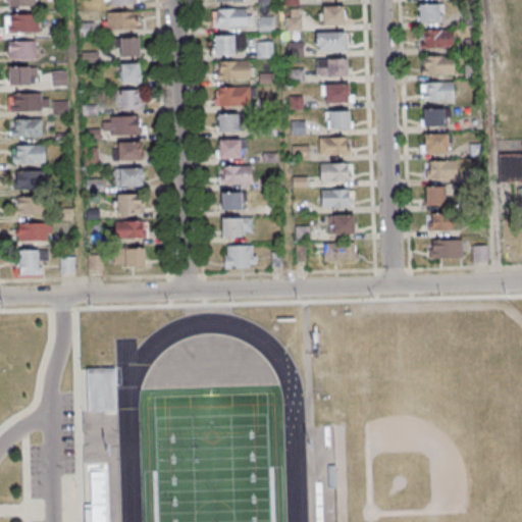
[(417,4),(417,21),(444,21),(444,4),(417,4)]
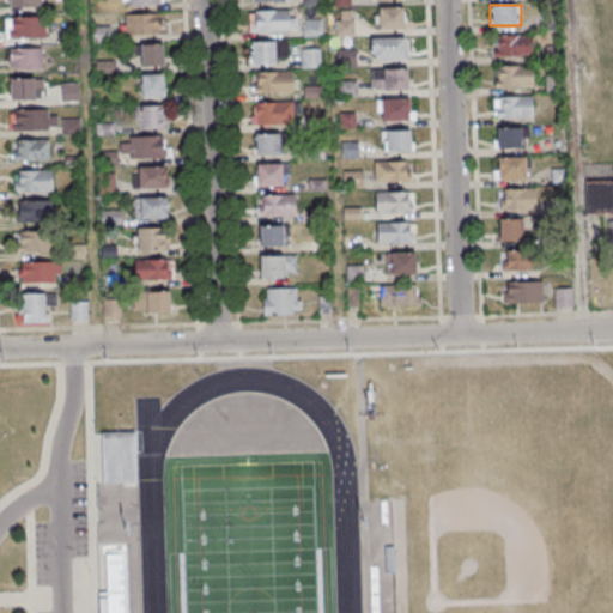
[(404,29),(404,7),(377,7),(377,29),(404,29)]
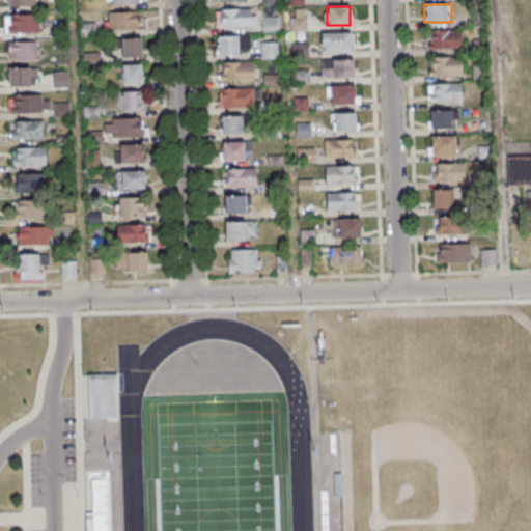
[(254,27),(254,8),(216,8),(216,27),(254,27)]
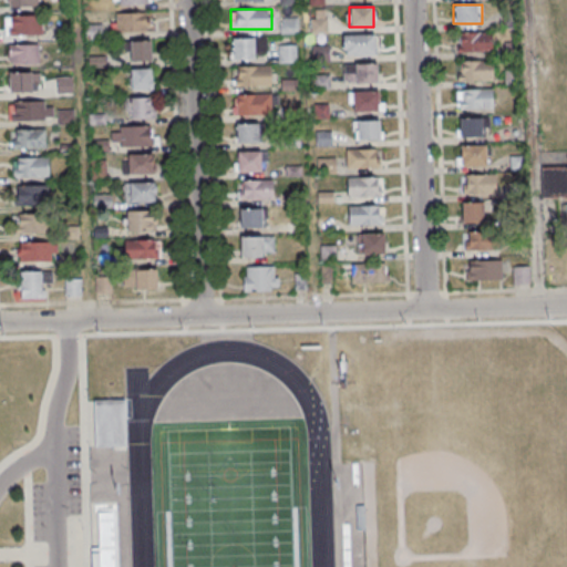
[(150,12),(117,12),(117,32),(150,32),(150,12)]
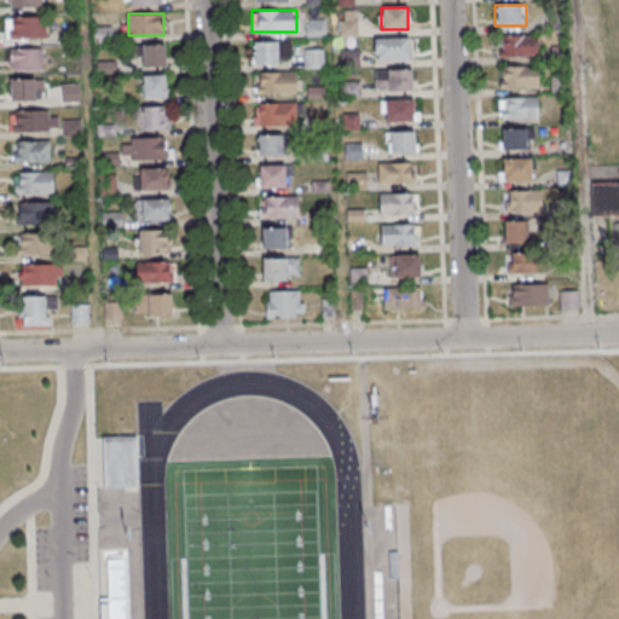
[(6,17),(6,39),(46,39),(46,17),(6,17)]
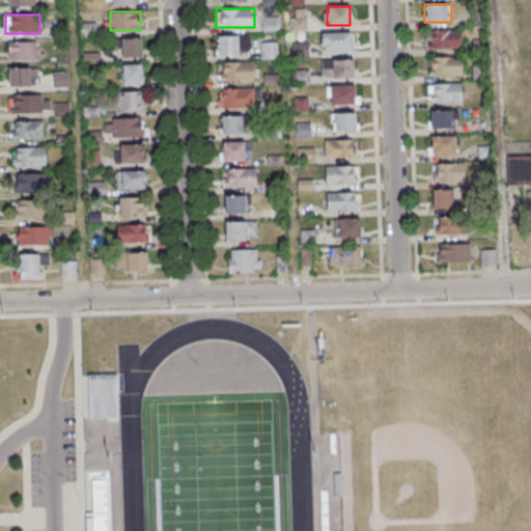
[(261,31),(279,31),(279,17),(261,17),(261,31)]
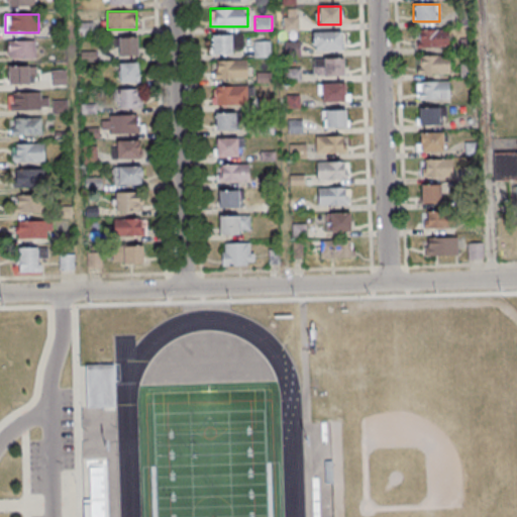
[(297,17),(284,17),(284,31),(297,31),(297,17)]
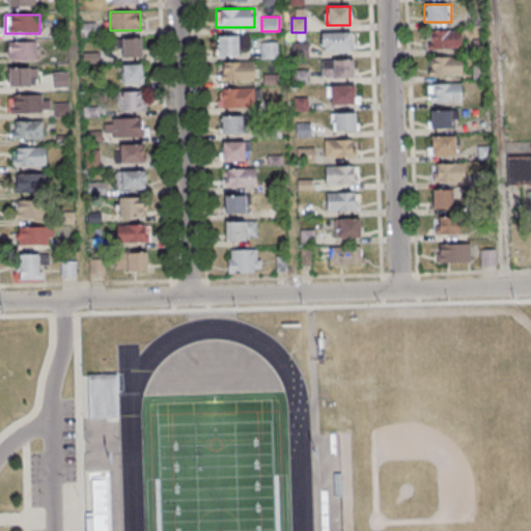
[(460,30),(429,30),(429,49),(460,49),(460,30)]
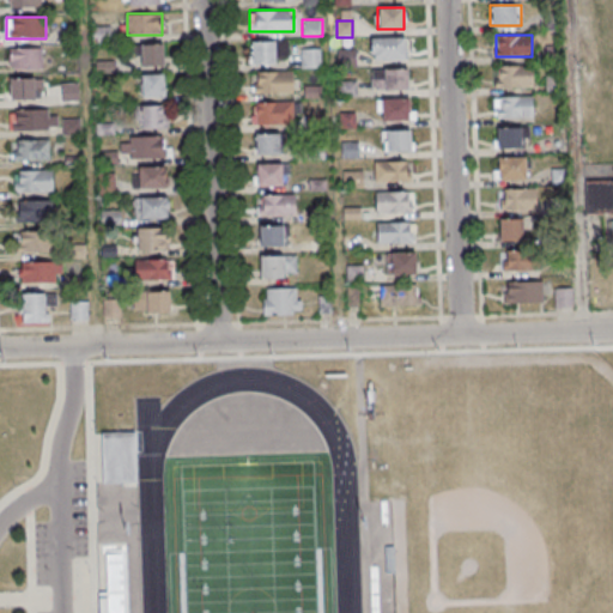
[(406,60),(406,38),(370,38),(370,60),(406,60)]
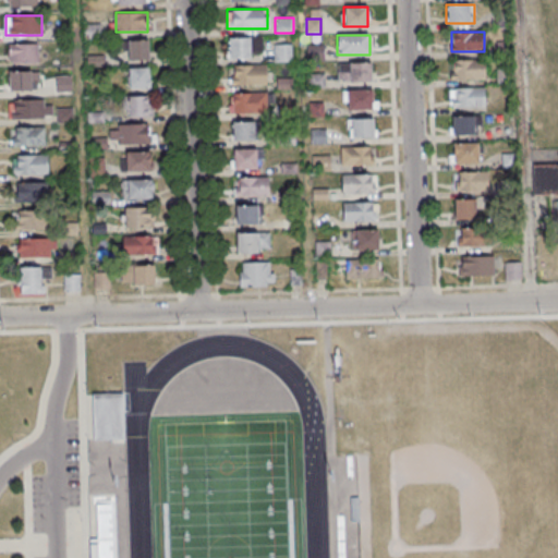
[(251,58),(251,53),(261,53),(261,37),(229,37),(229,58),(251,58)]
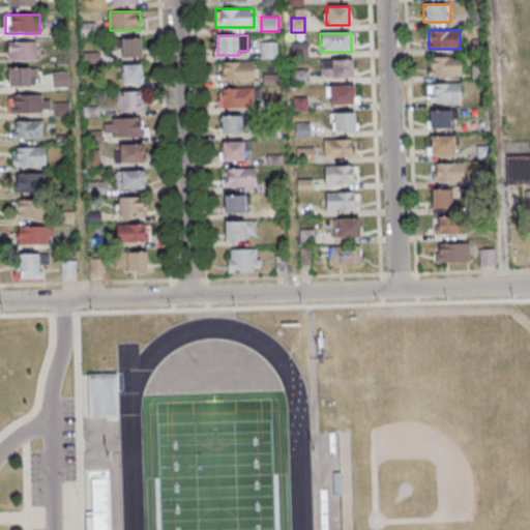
[(142,57),(142,37),(121,37),(121,57),(142,57)]
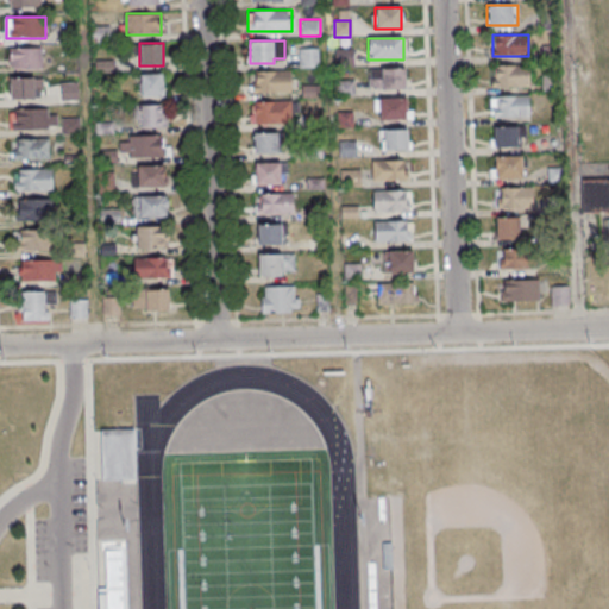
[(42,48),(8,48),(8,68),(42,68),(42,48)]
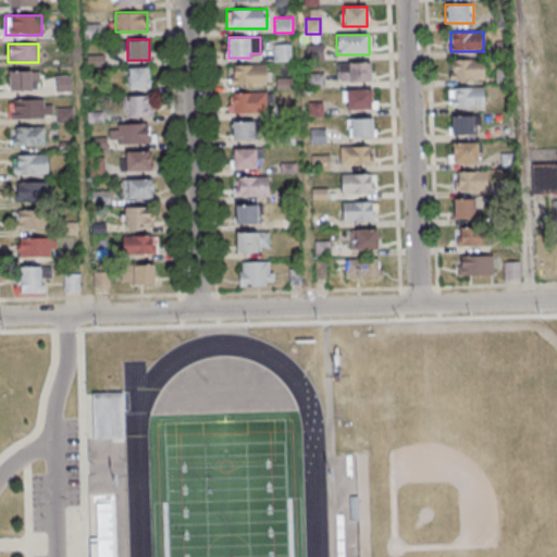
[(292,44),(274,44),(274,61),(292,61),(292,44)]
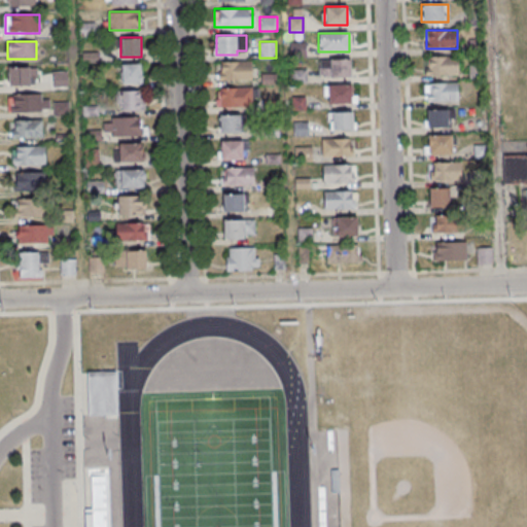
[(457,56),(426,56),(426,75),(457,75),(457,56)]
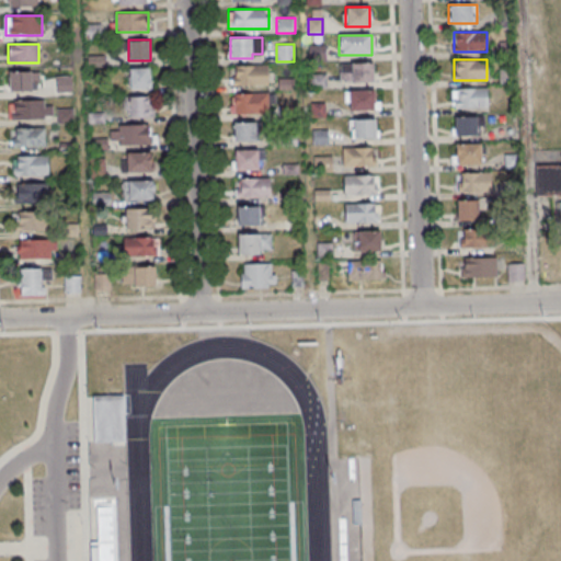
[(340,63),(340,82),(374,82),(374,63),(340,63)]
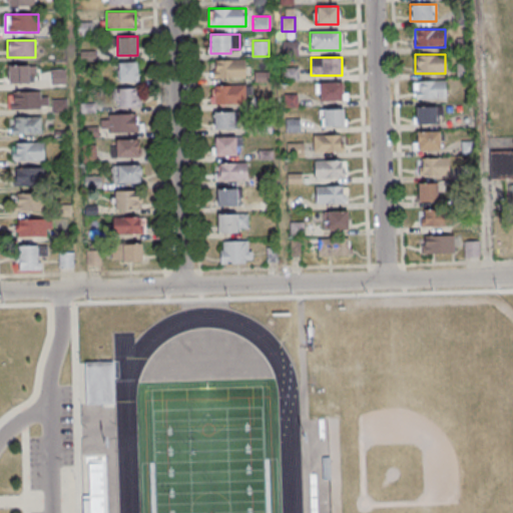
[(211,59),(211,78),(244,78),(244,59),(211,59)]
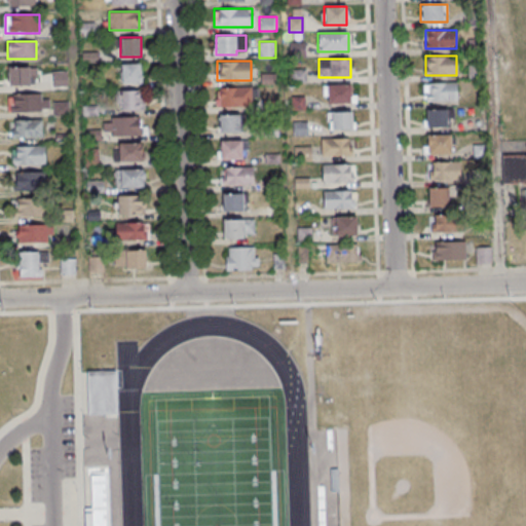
[(121,64),(121,82),(141,82),(141,64),(121,64)]
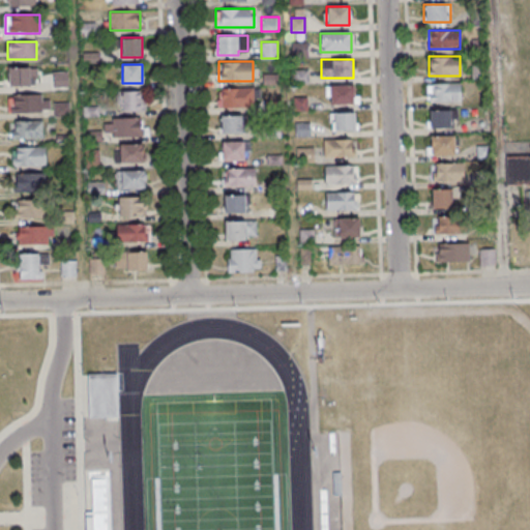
[(36,67),(6,67),(6,85),(36,85),(36,67)]
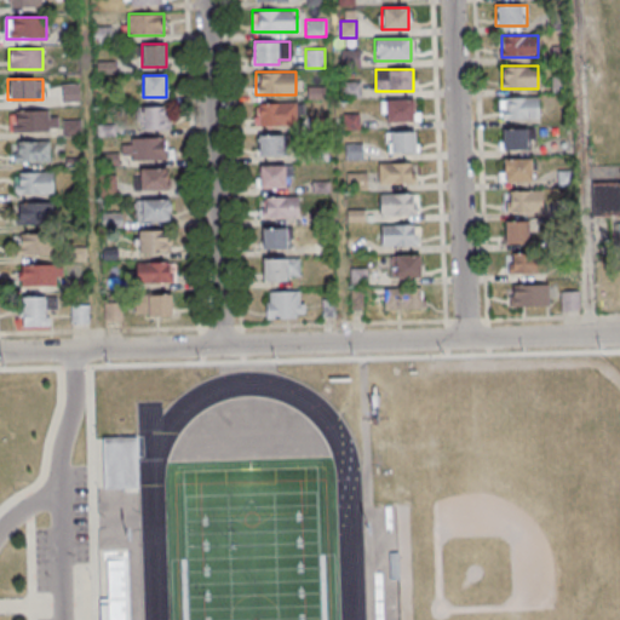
[(538,119),(538,97),(500,97),(500,119),(538,119)]
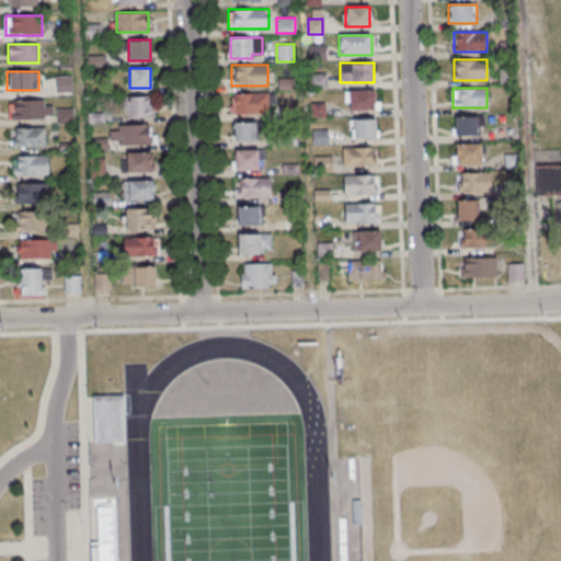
[(378,110),(378,90),(345,90),(346,110),(378,110)]
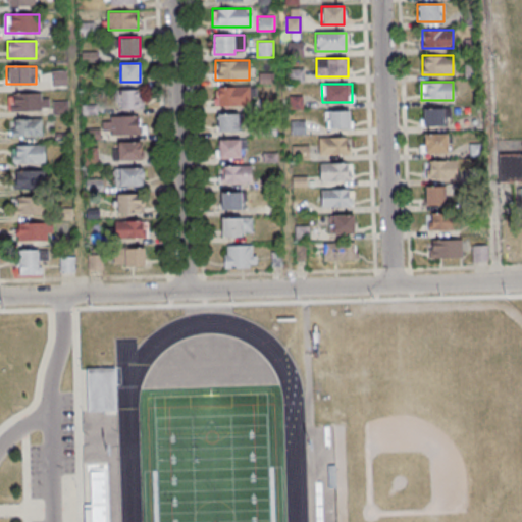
[(217,87),(217,106),(255,105),(255,86),(217,87)]
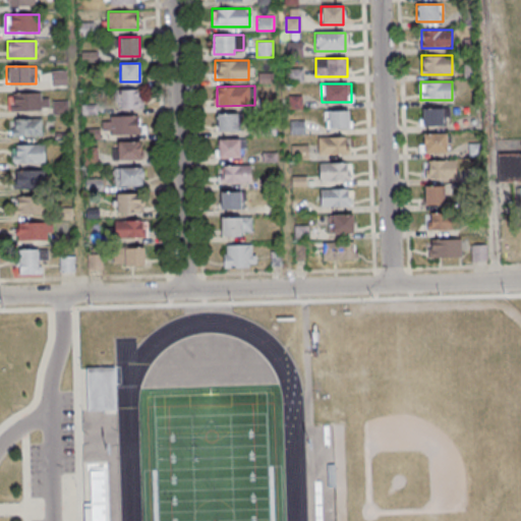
[(118,90),(118,109),(141,109),(141,90),(118,90)]
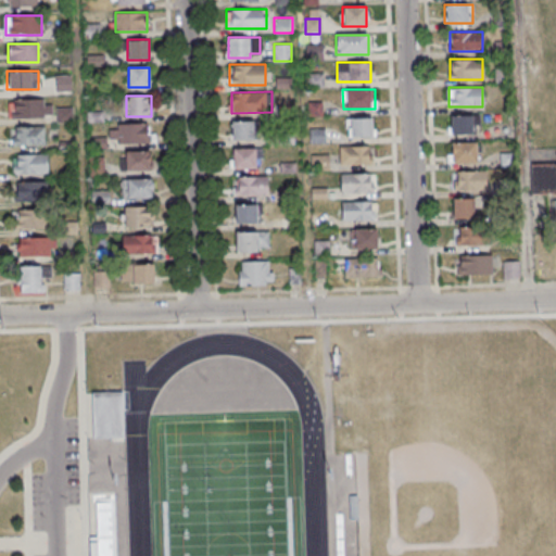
[(51,99),(11,99),(11,117),(51,117),(51,99)]
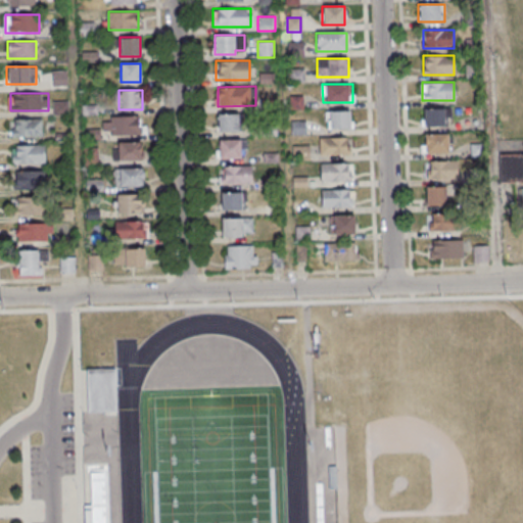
[(302,108),(302,96),(290,96),(290,108),(302,108)]
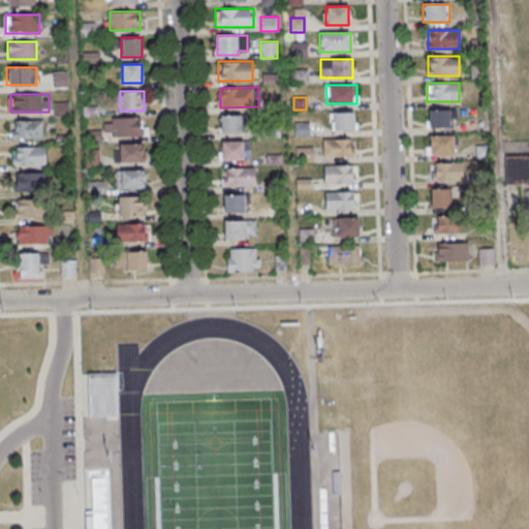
[(450,110),(428,110),(428,128),(450,128),(450,110)]
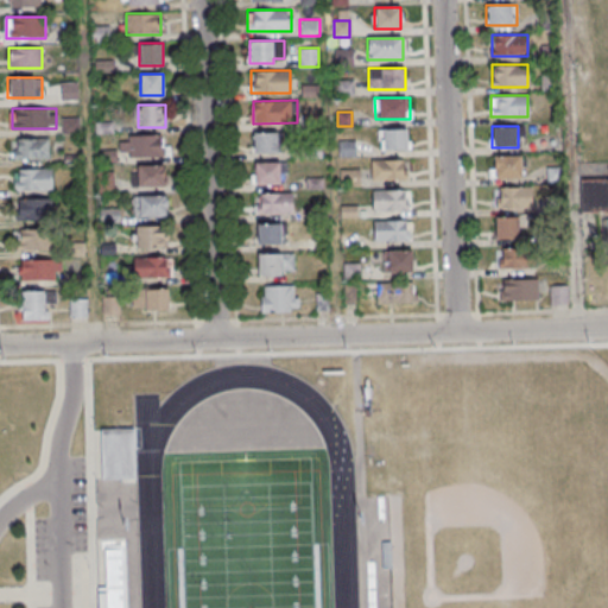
[(378,127),(378,149),(410,149),(410,127),(378,127)]
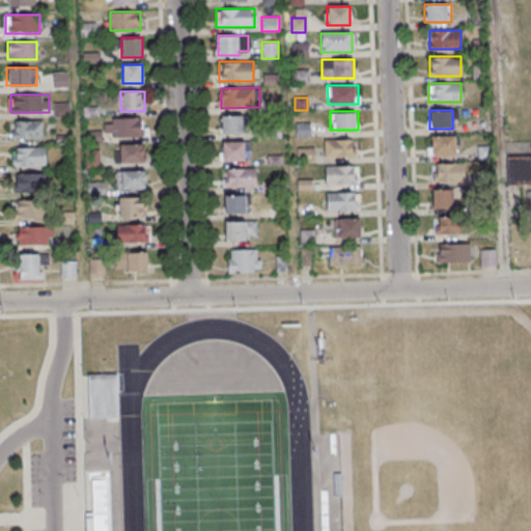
[(243,115),(221,115),(221,134),(243,134),(243,115)]
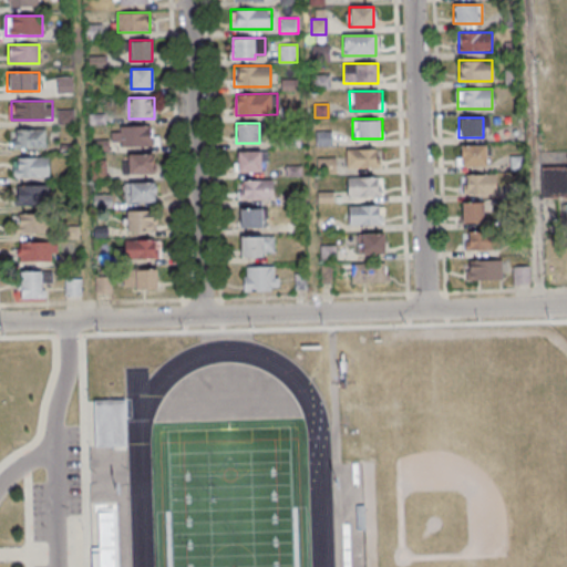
[(152,146),(152,126),(112,126),(112,146),(152,146)]
